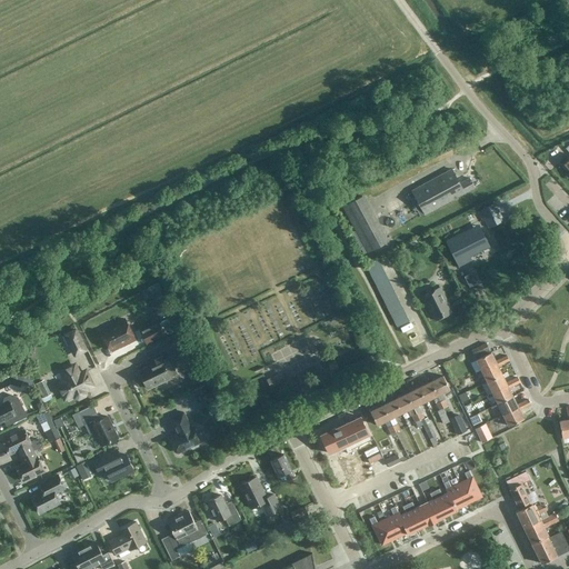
[(451,168),(412,190),(425,213),(475,187),(470,177),(459,182),(451,168)]
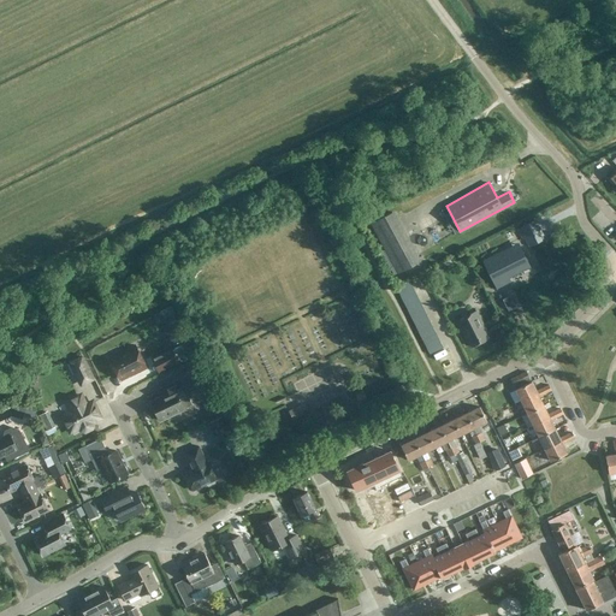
[(391,211),(371,223),(398,272),(419,261),(391,211)]
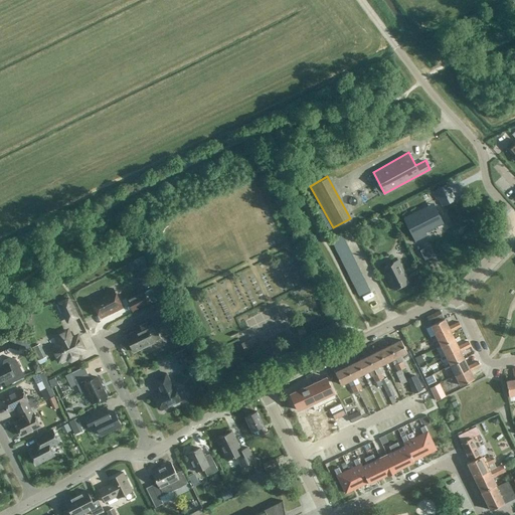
[(448,184),(433,192),(437,201),(439,200),(442,206),(456,200),(448,184)]
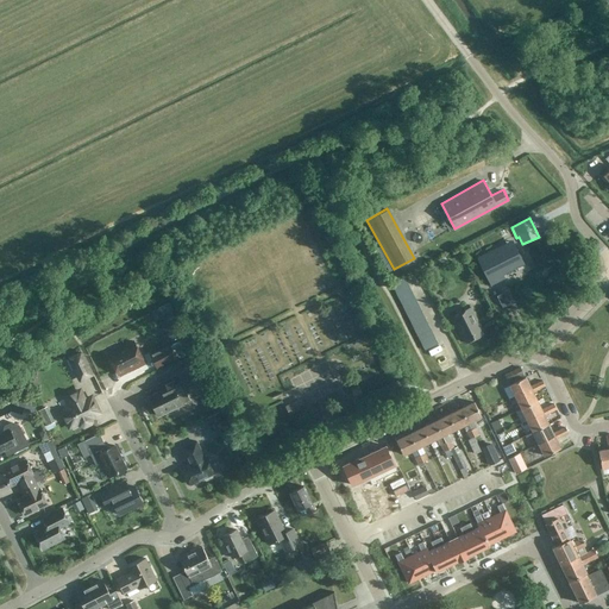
[(478,258),(490,284),(498,281),(496,277),(502,274),(523,263),(514,246),(503,251),(501,246),(478,258)]
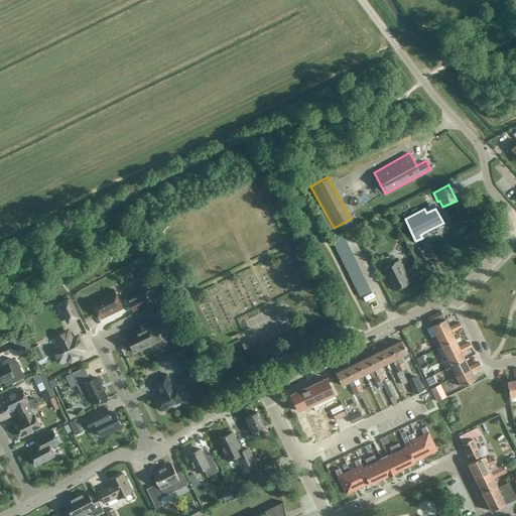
[(346,241),(335,247),(338,252),(349,247),(346,241)]
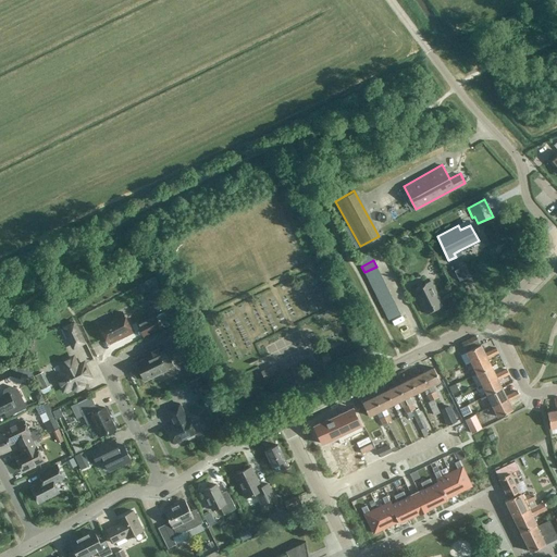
[(376,267),(364,272),(368,279),(380,272),(376,267)]
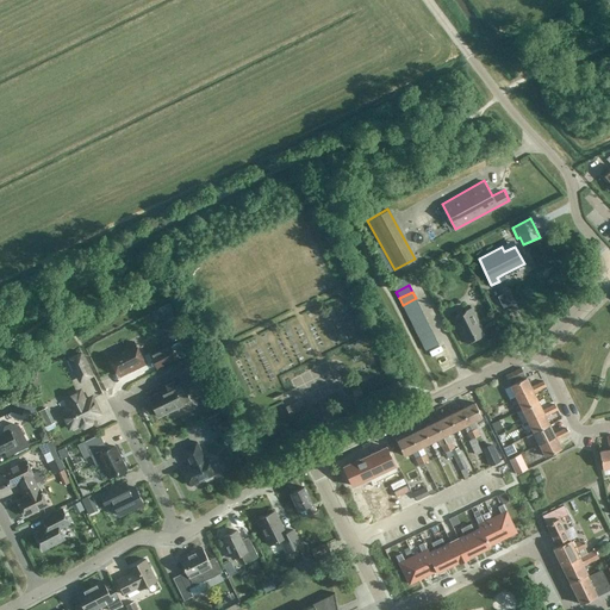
[(505,292),(498,296),(502,304),(509,300),(505,292)]
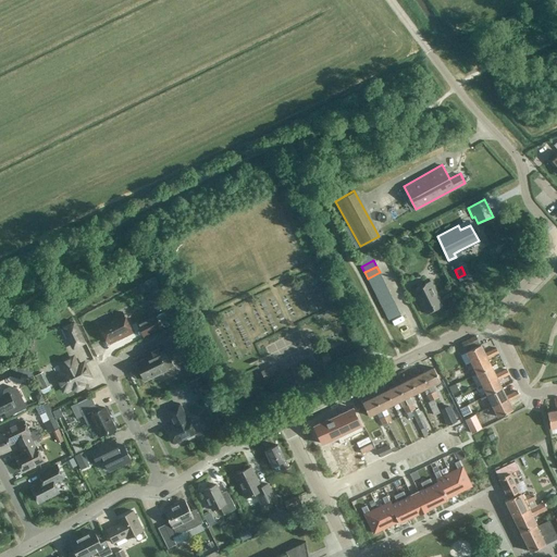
[(380,272),(368,279),(371,284),(383,277),(380,272)]
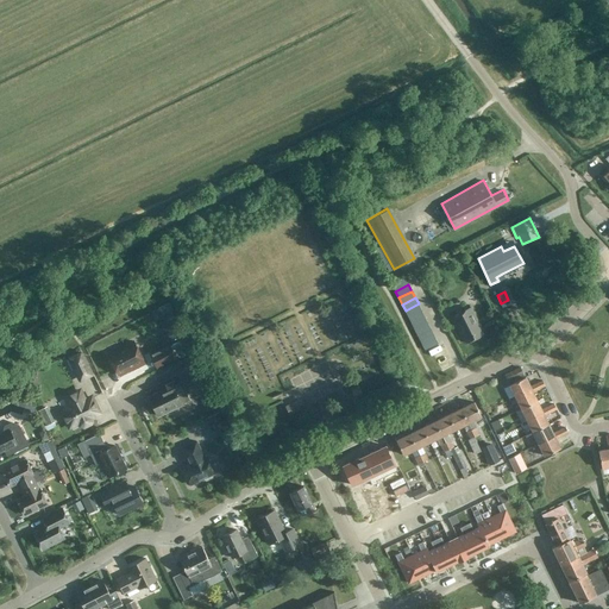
[(419,303),(406,311),(408,316),(421,311),(419,303)]
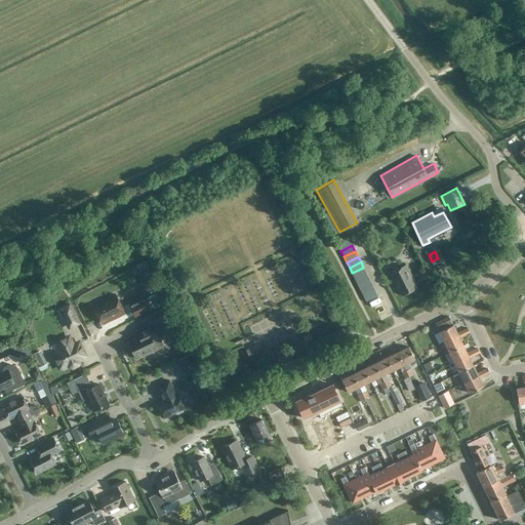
[(406,264),(390,272),(398,289),(399,289),(402,294),(416,287),(413,282),(414,281),(406,264)]
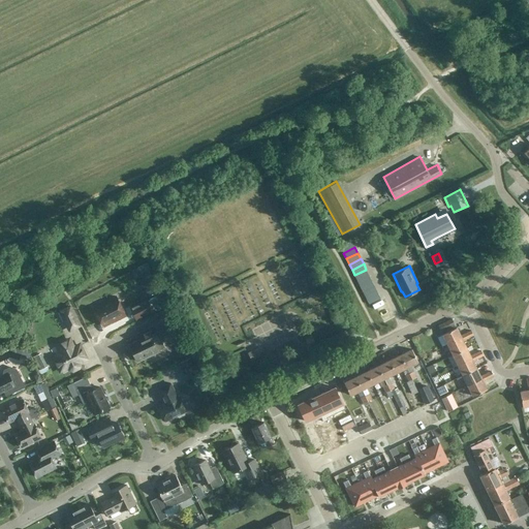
[(136,268),(125,273),(128,277),(138,272),(136,268)]
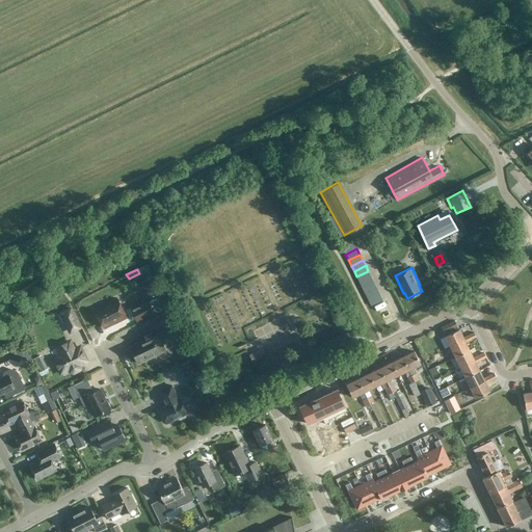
[(368,271),(356,276),(360,283),(371,276),(368,271)]
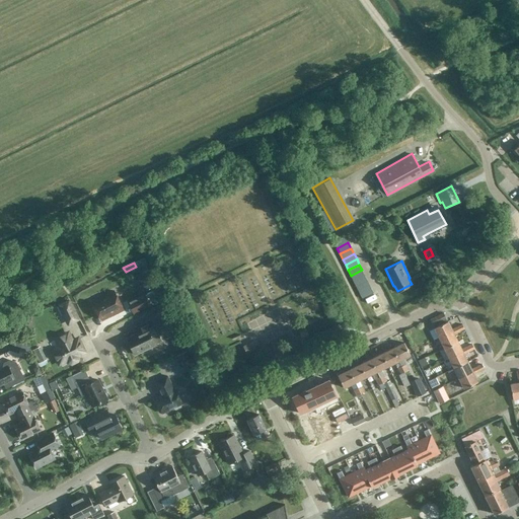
[(362,270),(351,276),(354,281),(365,276),(362,270)]
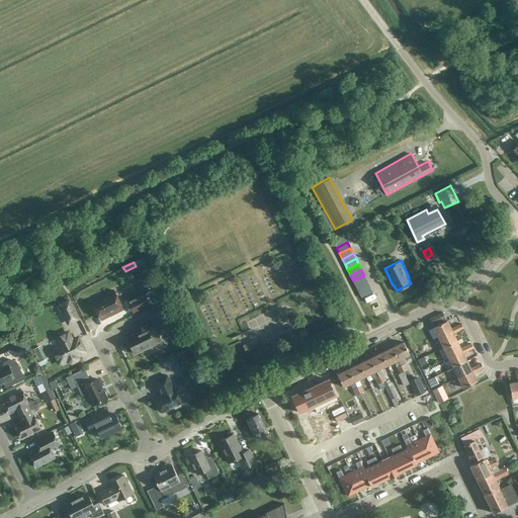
[(364,275),(353,280),(354,282),(353,282),(355,286),(367,280),(364,275)]
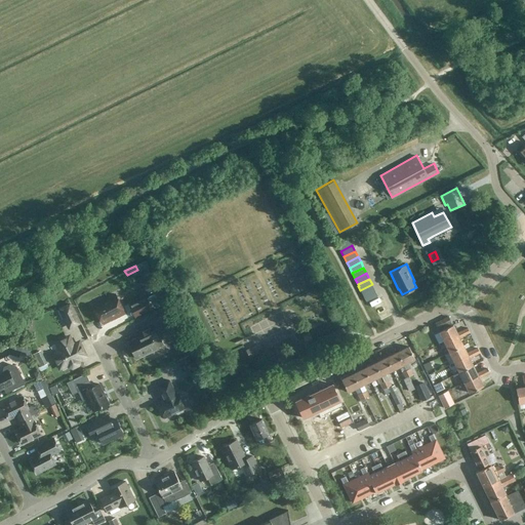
[(372,284),(360,290),(363,295),(374,289),(372,284)]
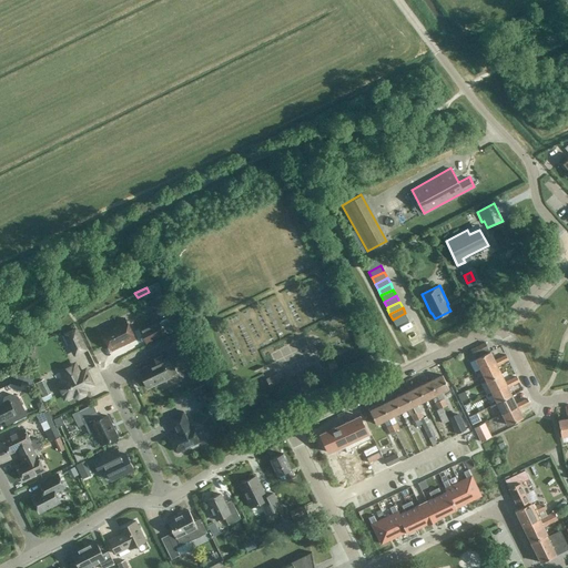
[(405,313),(393,320),(396,325),(408,320),(405,313)]
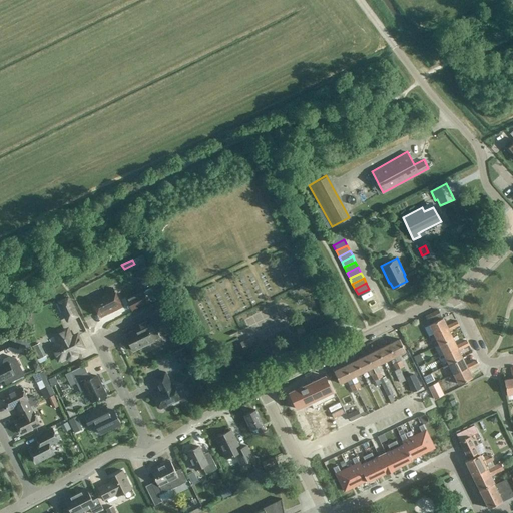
[(150,286),(135,294),(126,299),(131,309),(140,305),(155,297),(156,299),(162,296),(156,284),(151,286),(150,286)]
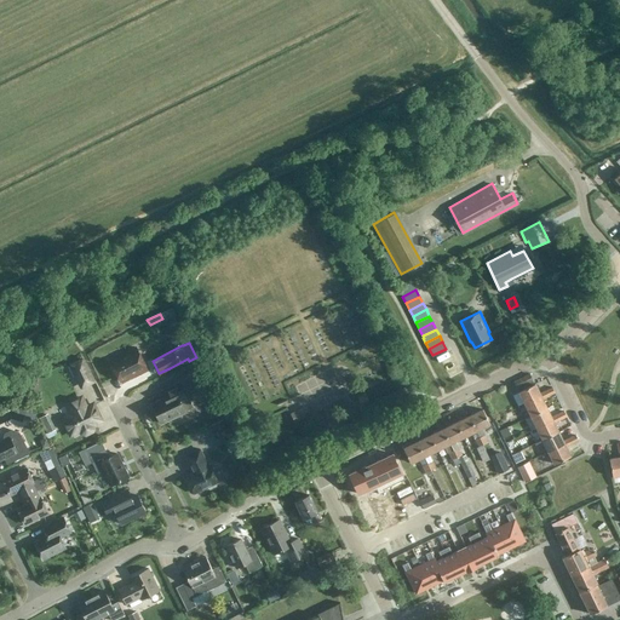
[(124,355),(110,362),(119,379),(136,371),(137,373),(147,368),(136,346),(122,354),(124,355)]
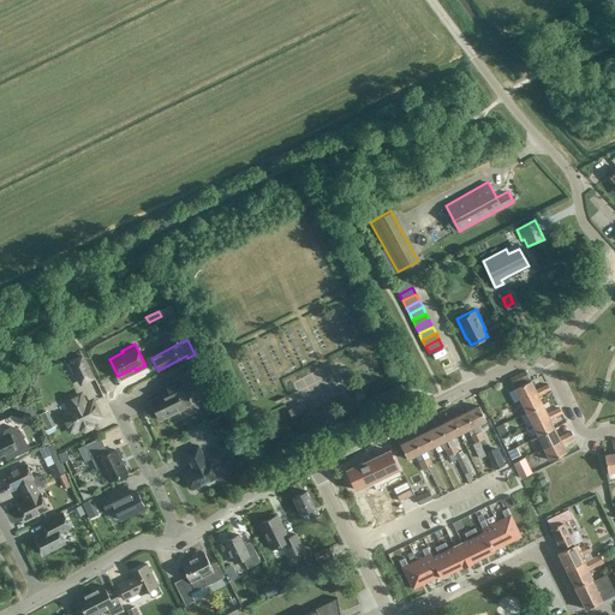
[(94,378),(82,353),(67,360),(79,386),(94,378)]
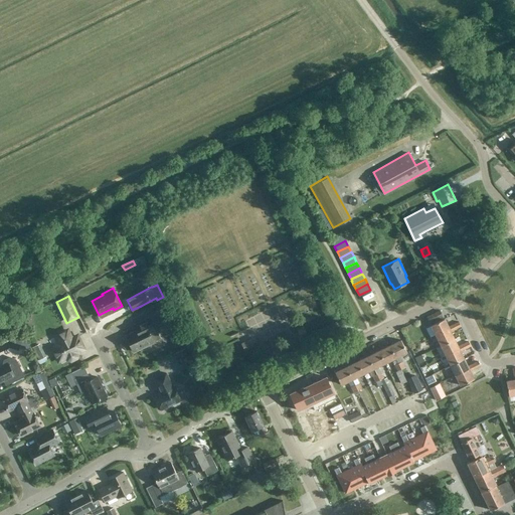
[(151,306),(155,314),(164,330),(175,324),(167,308),(163,300),(151,306)]
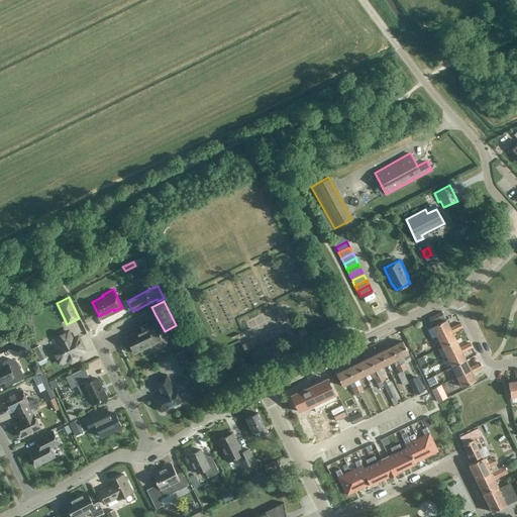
[(430,335),(431,338),(437,336),(438,336),(451,329),(450,327),(446,319),(445,319),(441,311),(428,317),(429,317),(433,326),(427,329),(430,335)]
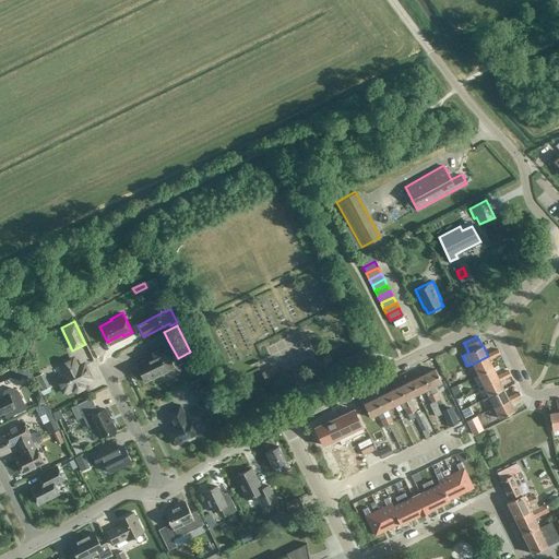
[(149,357),(137,363),(145,380),(167,370),(162,358),(167,356),(162,344),(145,352),(149,357)]
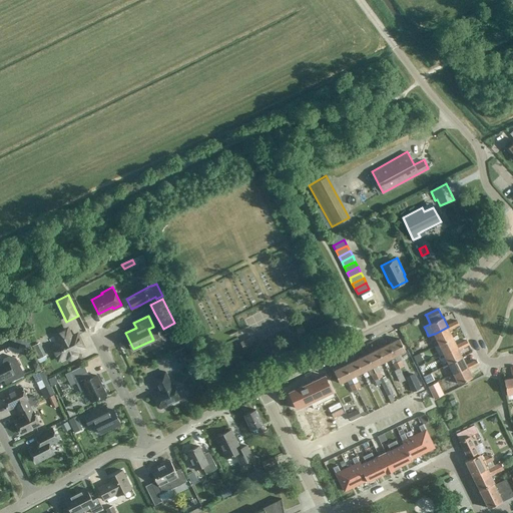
[(435,334),(439,344),(453,337),(449,330),(454,327),(452,323),(447,325),(448,327),(435,334)]
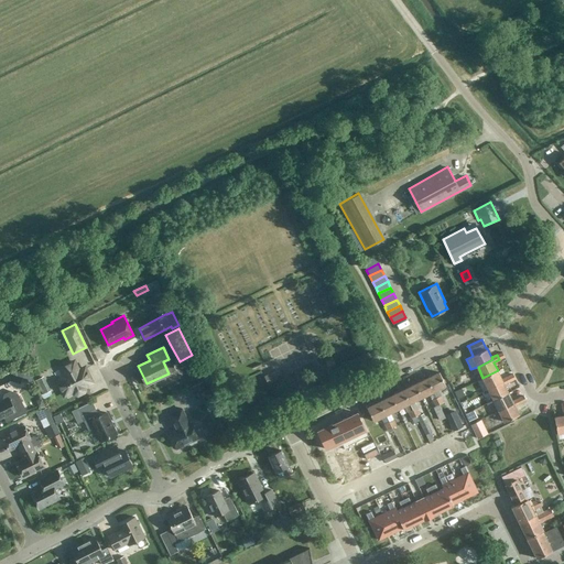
[(333,357),(325,361),(331,370),(337,367),(333,357)]
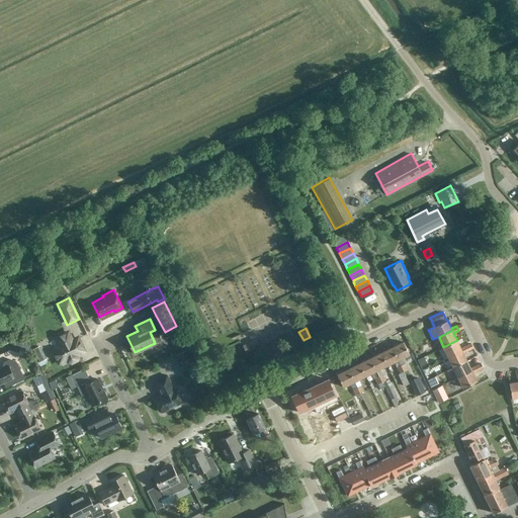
[(62,344),(53,348),(59,361),(67,357),(68,360),(71,361),(76,358),(77,356),(75,353),(84,349),(77,337),(71,340),(67,331),(58,336),(62,344)]
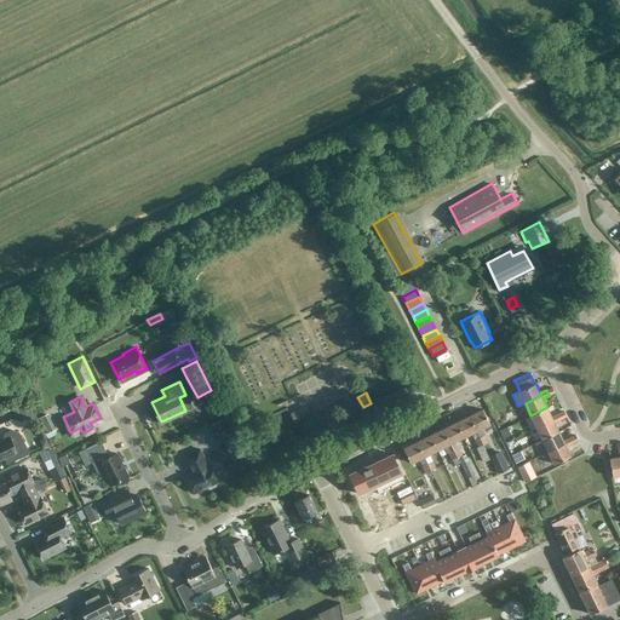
[(303,407),(291,413),(294,420),(308,414),(303,407)]
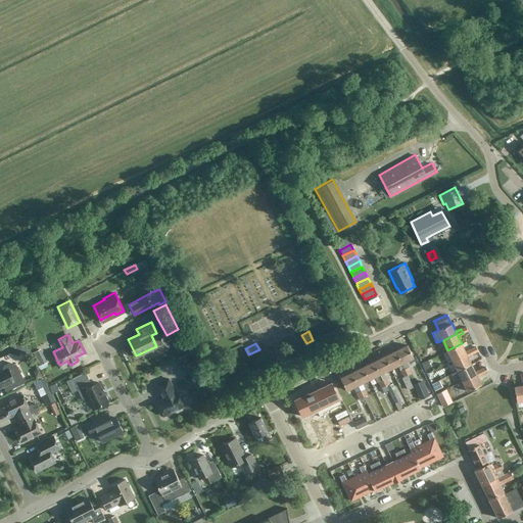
[(447,350),(453,361),(466,353),(465,351),(462,343),(447,350)]
